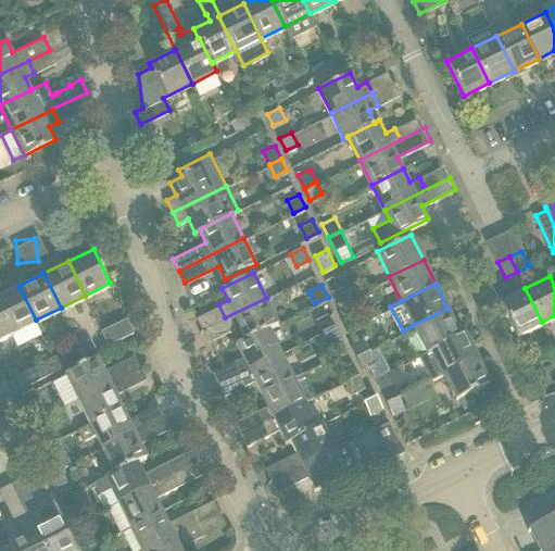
[(331,290),(337,302),(349,296),(343,285),(331,290)]
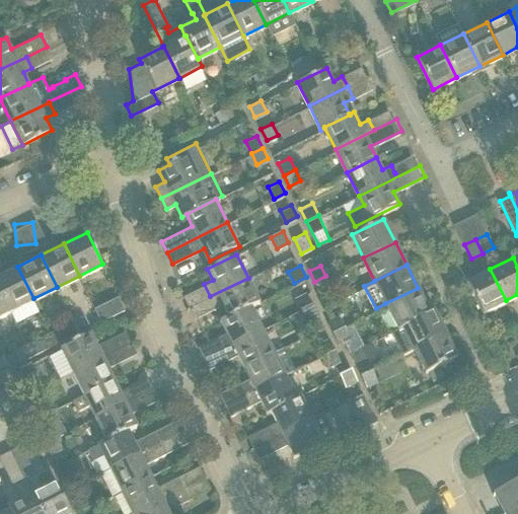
[(17,267),(0,275),(0,288),(11,310),(33,298),(17,267)]
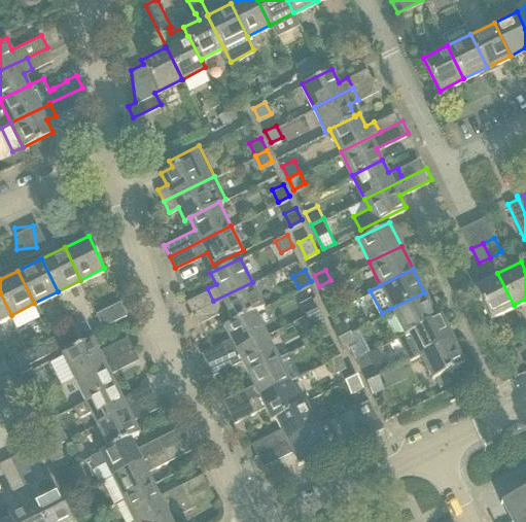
[(514,305),(497,273),(475,284),(490,316),(514,305)]
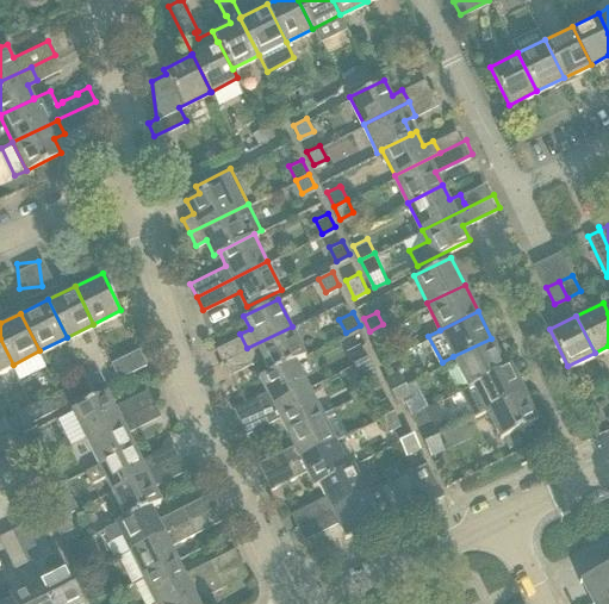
[(383,324),(370,331),(377,344),(390,338),(383,324)]
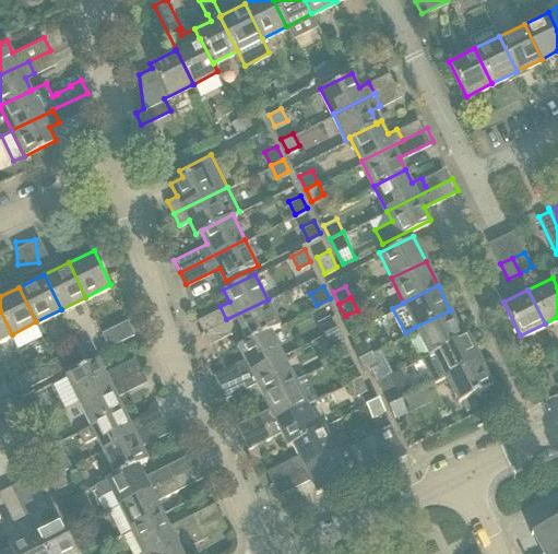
[(241,326),(247,339),(248,340),(270,329),(270,328),(280,323),(268,299),(226,319),(232,330),(241,326)]
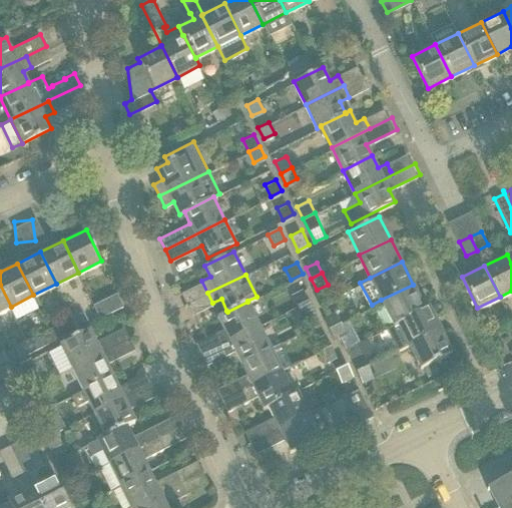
[(0,285),(0,312),(11,307),(0,285)]
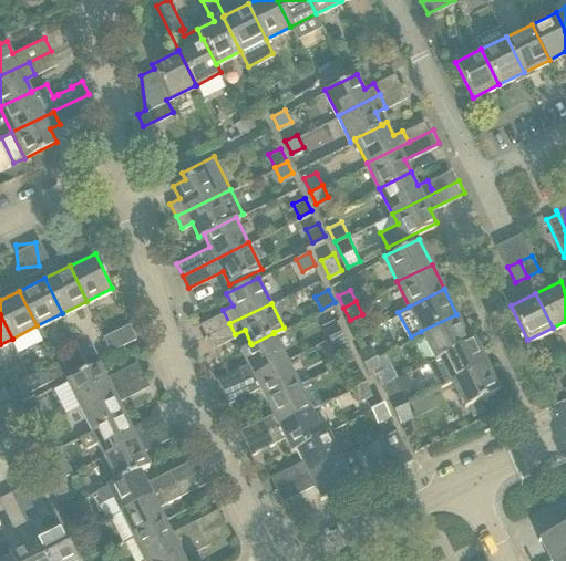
[(434,357),(440,355),(439,354),(469,340),(467,338),(456,314),(421,331),(434,357)]
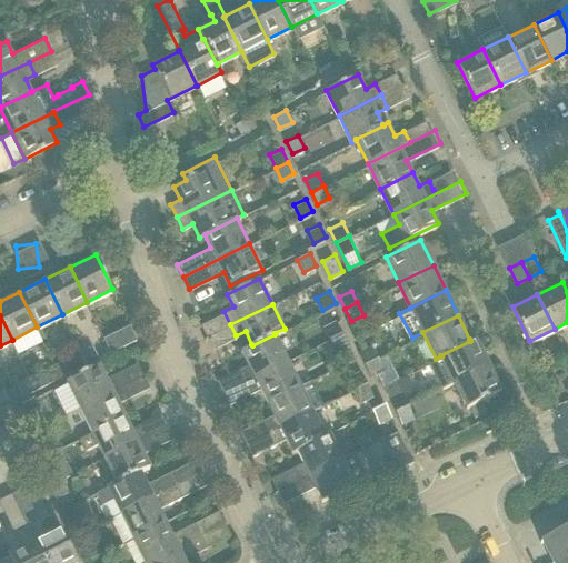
[(325,325),(330,338),(342,332),(337,319),(325,325)]
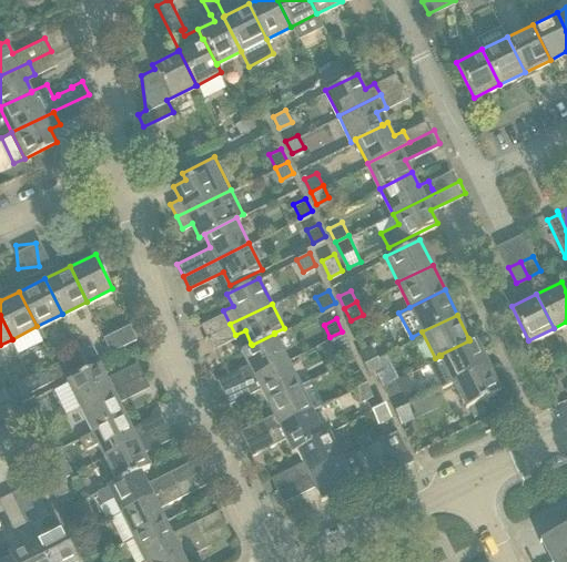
[(104,335),(111,349),(137,336),(129,323),(104,335)]
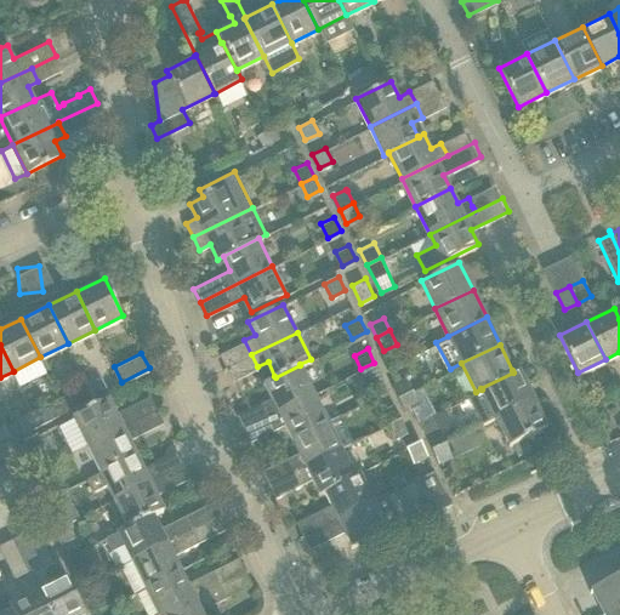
[(374,363),(360,369),(367,381),(380,375),(374,363)]
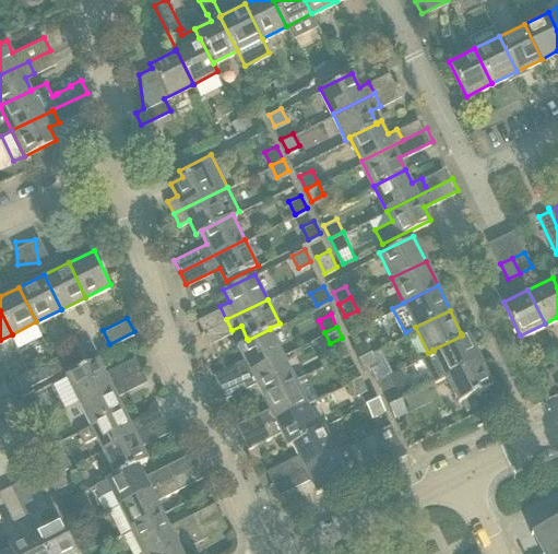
[(235,362),(240,374),(282,353),(270,329),(248,340),(247,339),(238,343),(245,356),(235,362)]
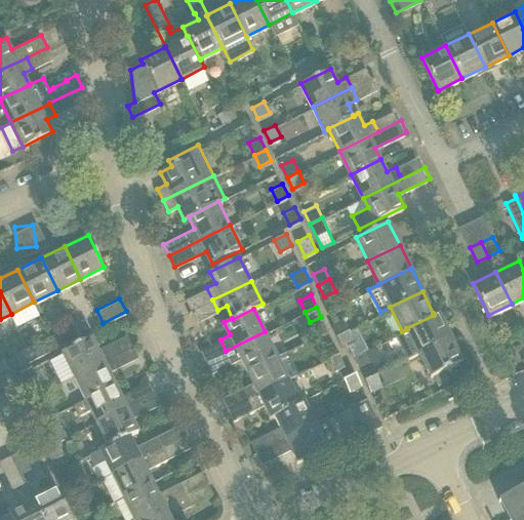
[(402,331),(397,334),(407,356),(417,351),(450,335),(438,311),(433,313),(434,315),(406,328),(407,329),(402,331)]
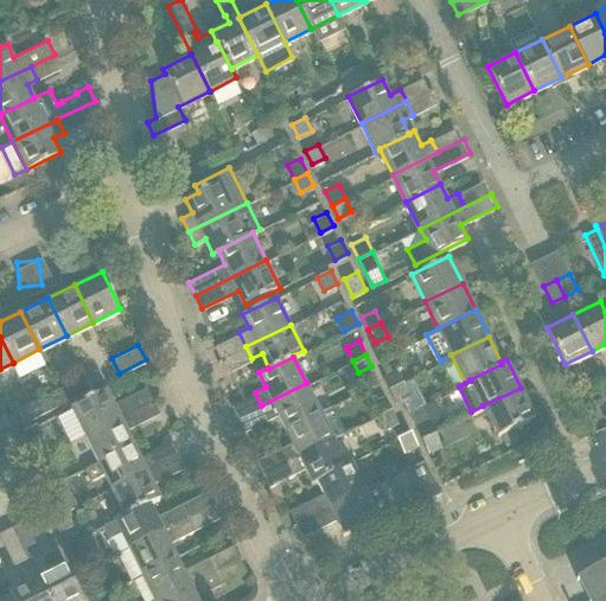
[(383,373),(389,385),(402,379),(396,366),(383,373)]
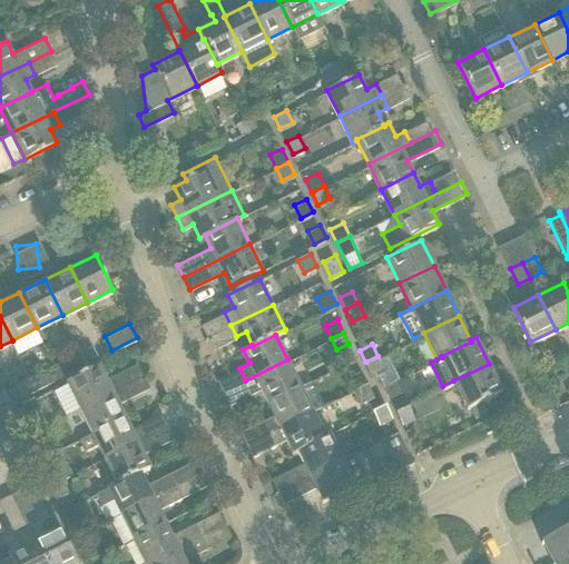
[(92,345),(80,350),(86,363),(98,357),(92,345)]
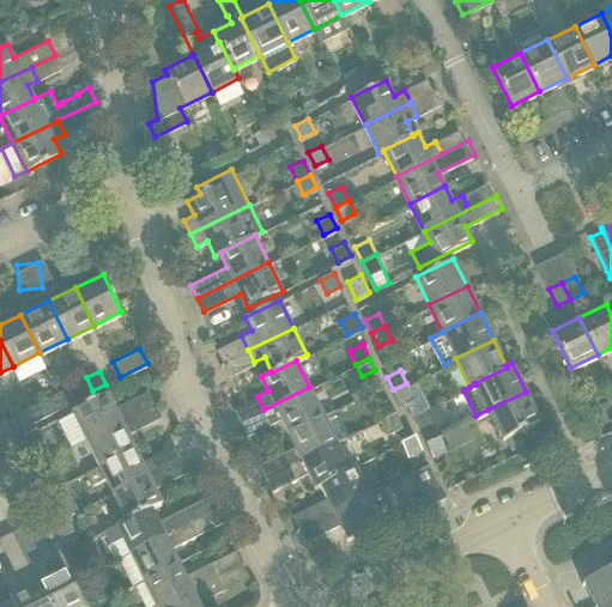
[(92,390),(86,377),(73,384),(79,398),(92,390)]
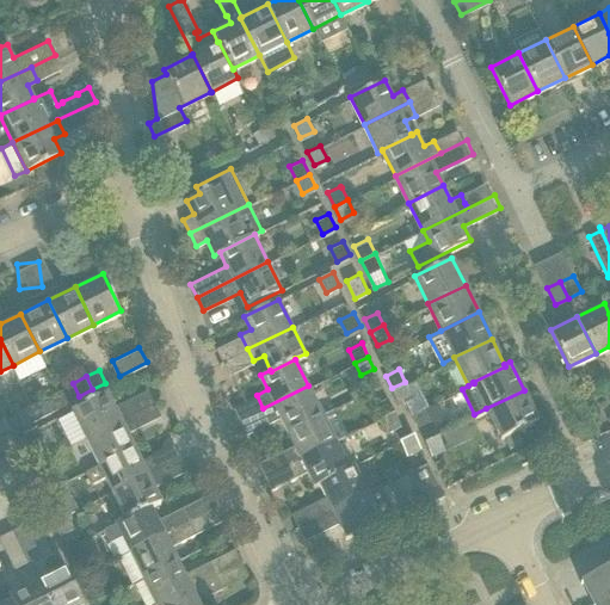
[(405,382),(392,388),(399,402),(412,395),(405,382)]
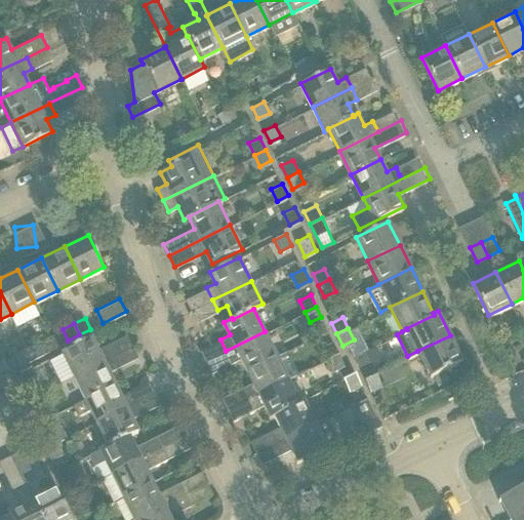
[(240,357),(246,369),(276,355),(265,331),(226,351),(232,362),(240,357)]
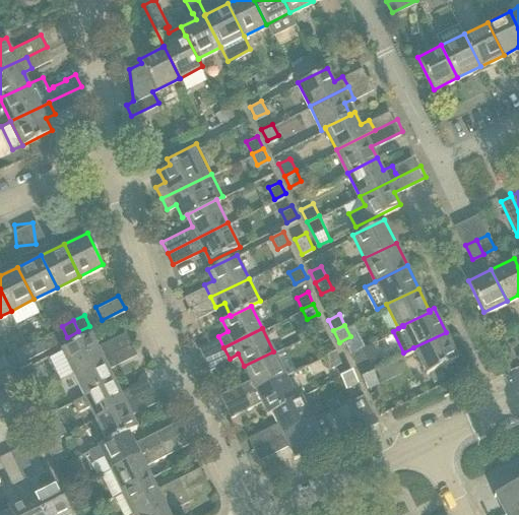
[(61,346),(73,370),(111,351),(106,340),(96,344),(90,332),(61,346)]
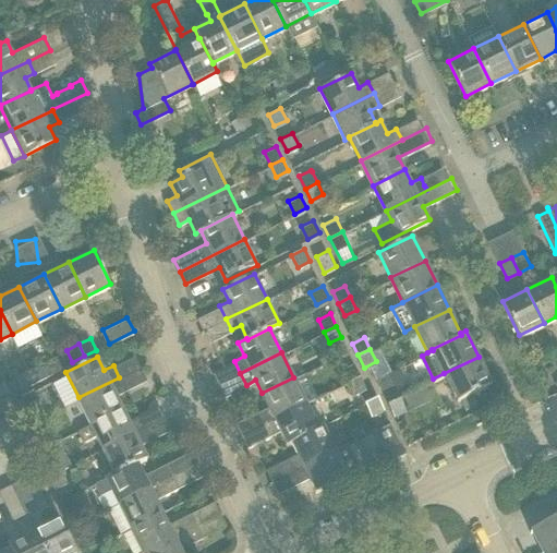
[(479,357),(444,373),(456,398),(461,396),(471,392),(491,382),(479,357)]
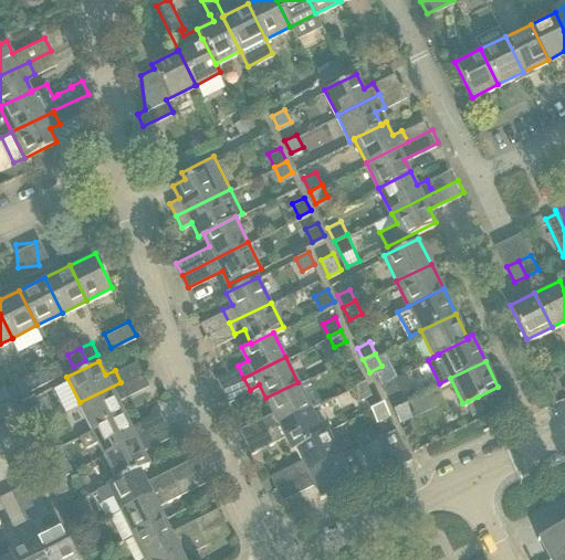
[(42,367),(30,373),(35,386),(48,379),(42,367)]
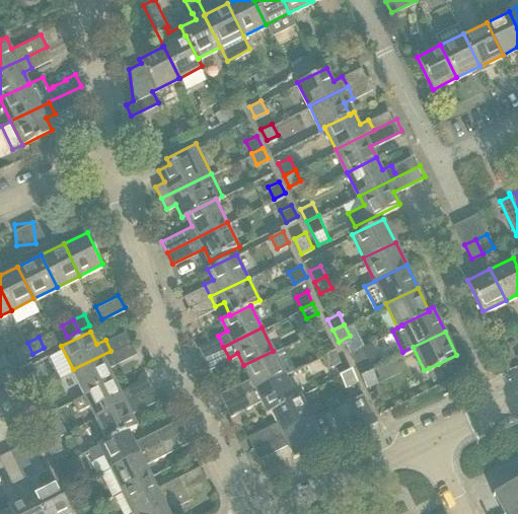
[(318,342),(324,354),(336,349),(329,337),(318,342)]
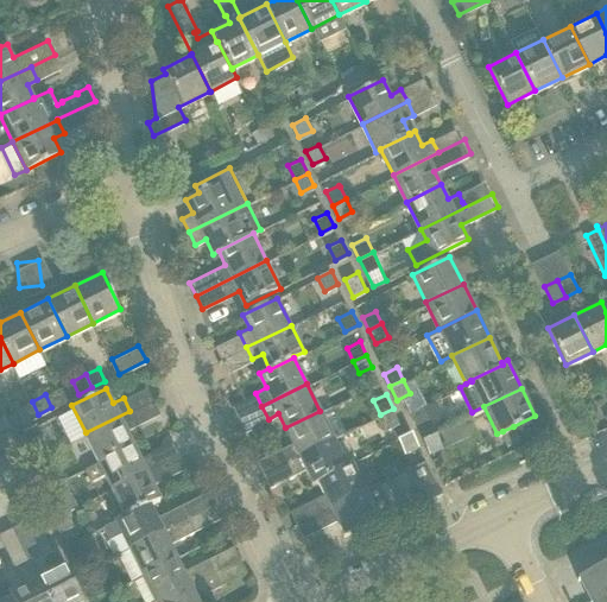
[(38,414),(32,401),(19,407),(25,420),(38,414)]
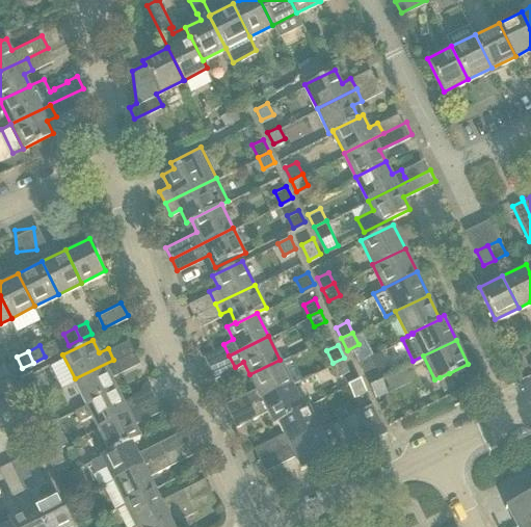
[(344,358),(333,363),(338,373),(349,368),(344,358)]
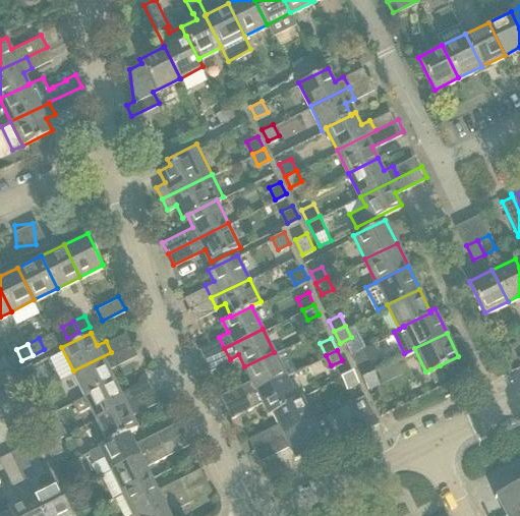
[(73,370),(84,394),(114,380),(108,367),(116,363),(111,352),(73,370)]
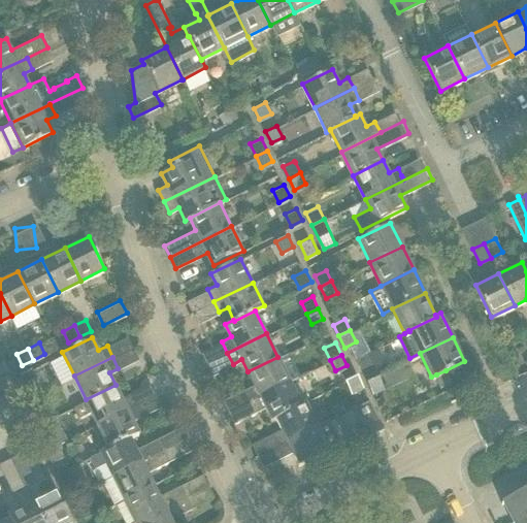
[(223,398),(228,410),(289,380),(277,357),(248,371),(254,384),(223,398)]
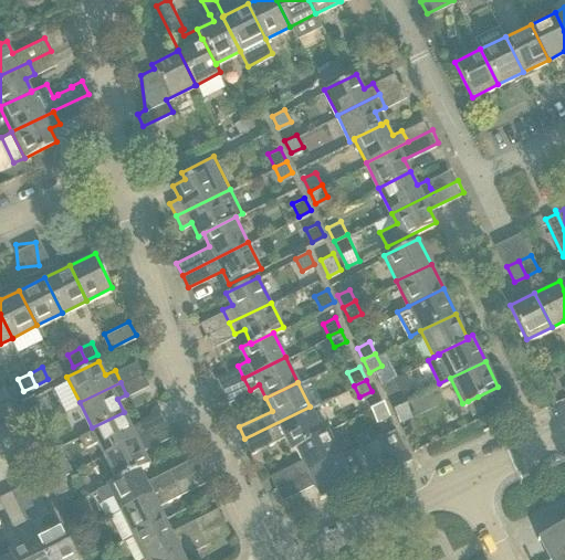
[(0,402),(11,398),(6,386),(0,388),(0,402)]
